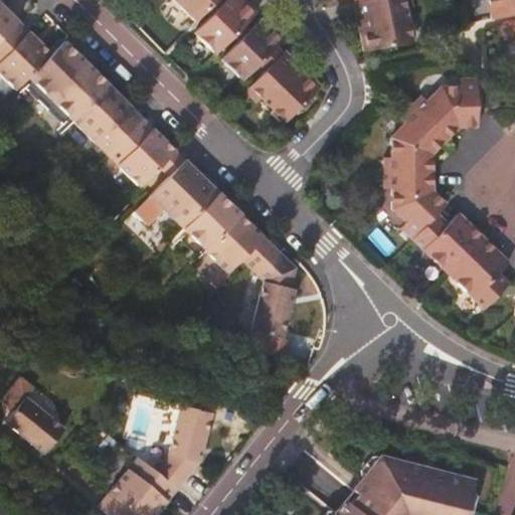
[(171,0),(194,22),(205,10),(214,1),(215,0),(171,0)]
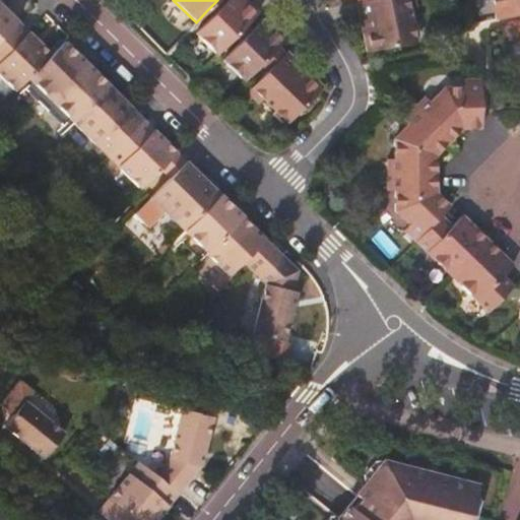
[(195,36),(216,57),(235,38),(244,28),(258,14),(244,0),(229,0),(222,7),(216,1),(207,10),(214,16),(195,36)]
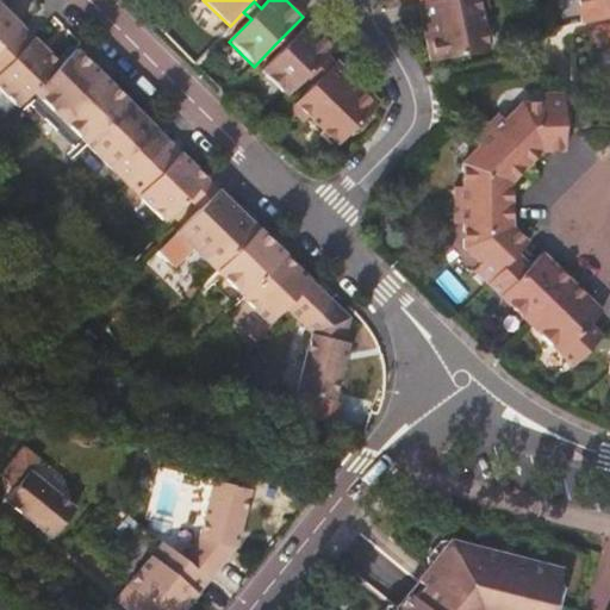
[(423,5),(421,5),(424,23),(429,22),(433,43),(429,44),(433,63),(490,53),(483,13),(479,0),(444,0),(437,1),(423,5)]
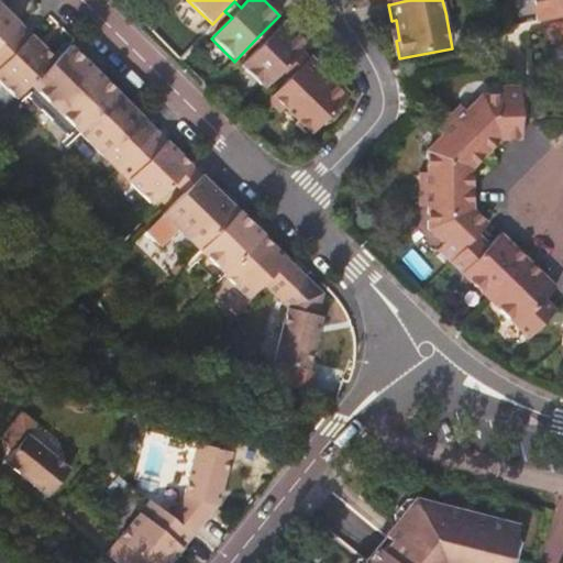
[(450,0),(442,0),(445,12),(453,11),(450,0)]
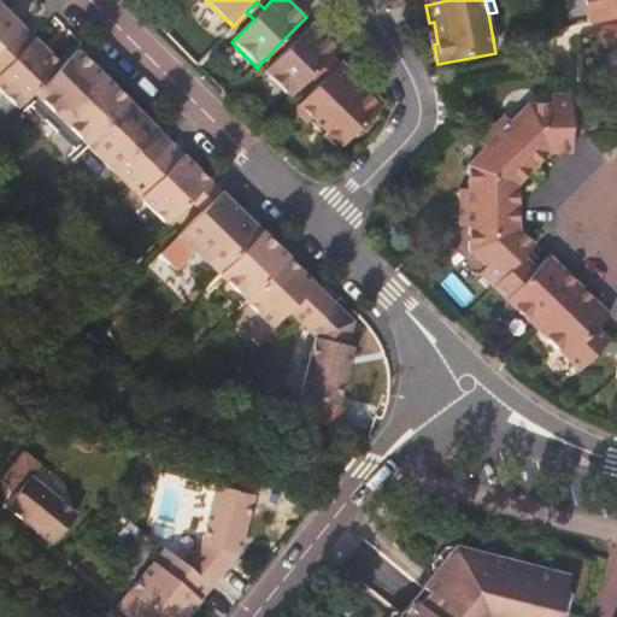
[(616,18),(616,0),(582,0),(588,25),(616,18)]
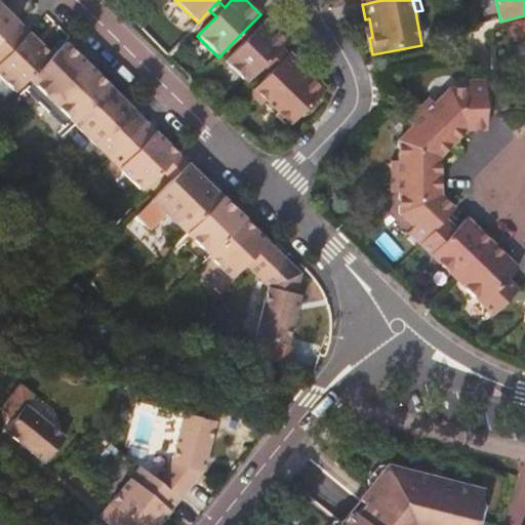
[(0,3),(0,38),(17,21),(0,3)]
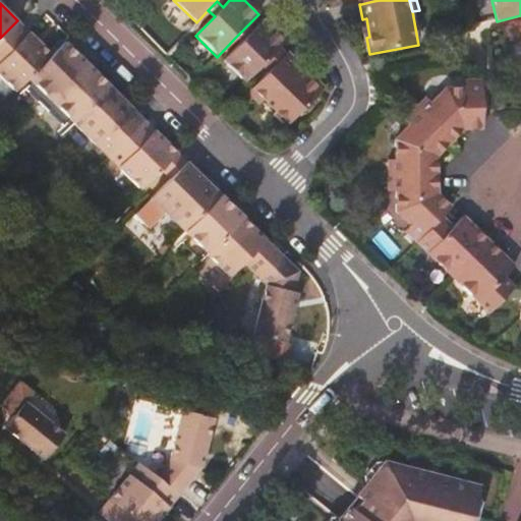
[(223,63),(244,83),(261,66),(278,49),(286,40),(265,18),(250,34),(244,29),(235,38),(241,44),(223,63)]
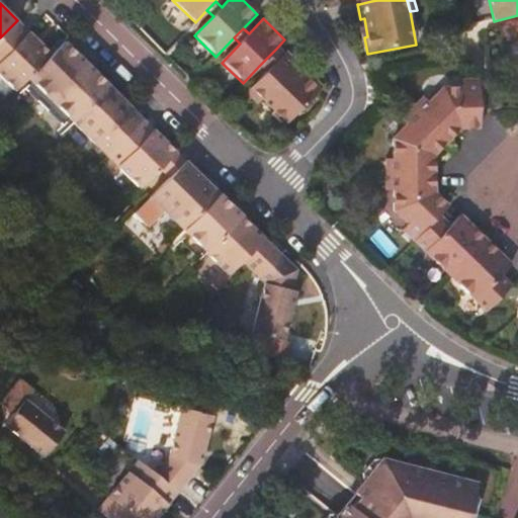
[(51,54),(17,20),(0,37),(0,73),(16,89),(20,85),(28,76),(51,54)]
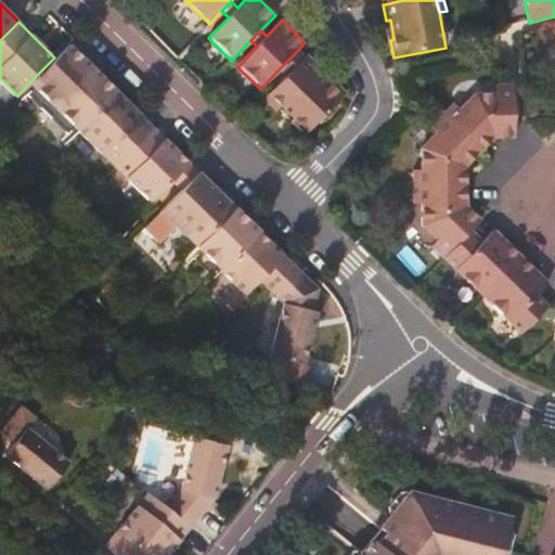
[(69,42),(63,49),(74,59),(79,53),(69,42)]
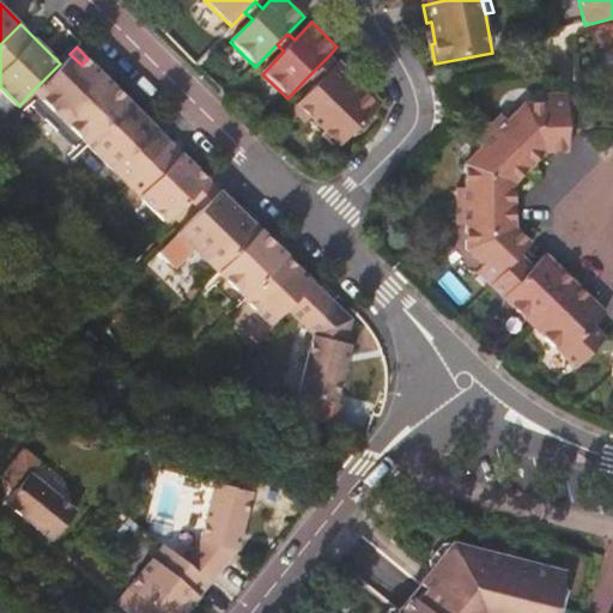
[(60,64),(34,90),(61,116),(103,73),(87,59),(82,65),(70,54),(60,64)]
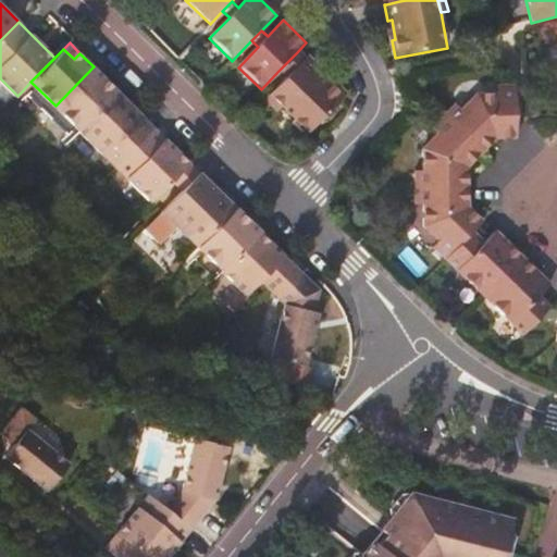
[(306,60),(297,52),(279,71),(286,78),(306,60)]
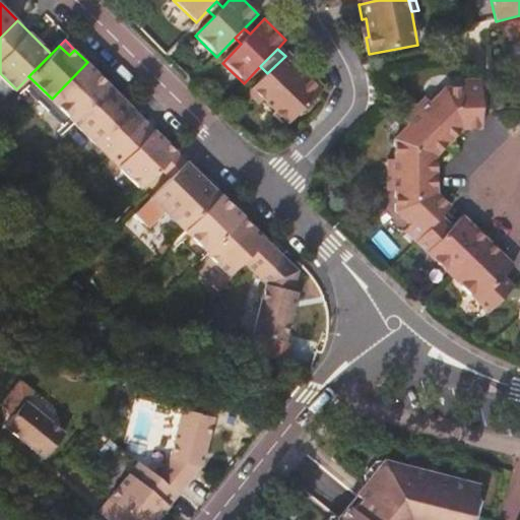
[(318,85),(287,54),(285,56),(267,73),(251,90),(261,101),(287,125),(317,96),(318,85)]
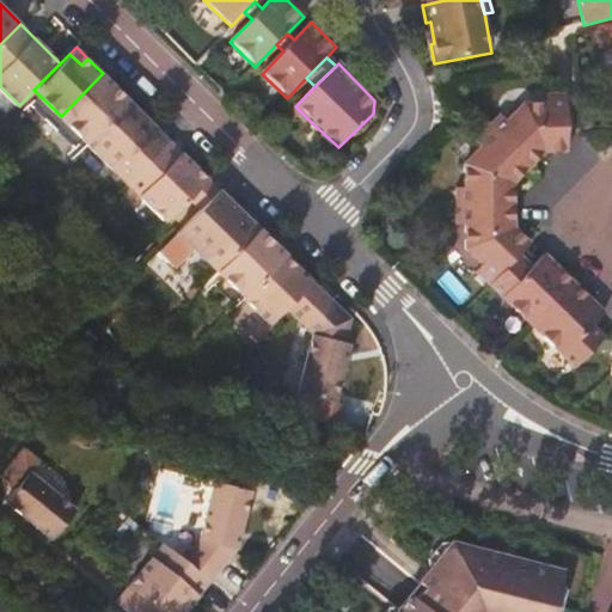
[(103,73),(61,116),(86,142),(129,98),(103,73)]
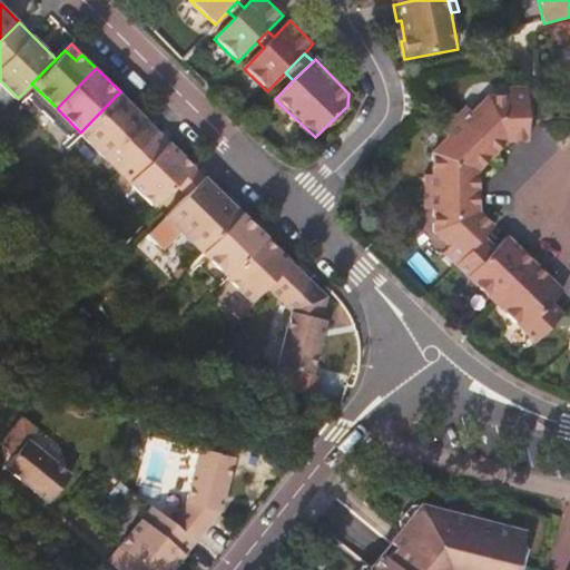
[(31,84),(22,94),(47,118),(57,108),(31,84)]
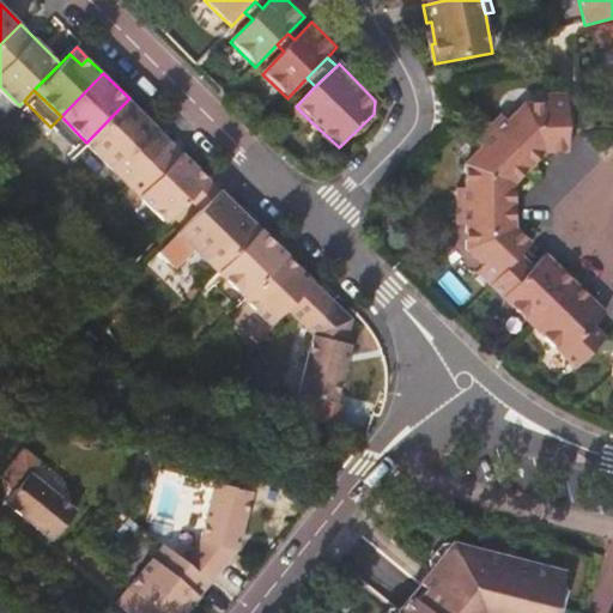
[(569,141),(568,93),(546,95),(546,102),(527,102),(510,120),(503,114),(489,127),(523,162),(539,144),(569,141)]
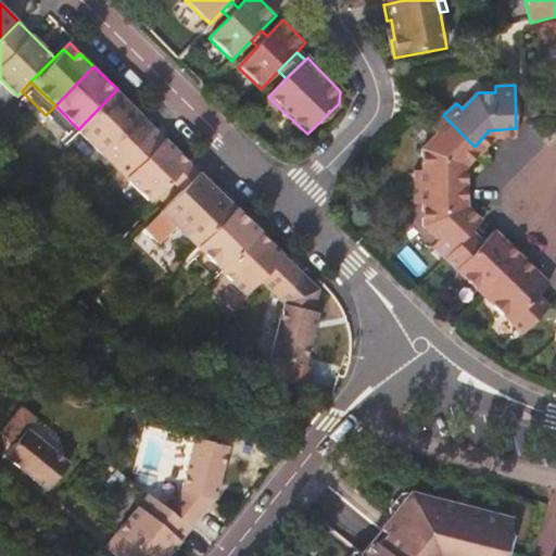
[(154,126),(117,89),(78,129),(115,165),(154,126)]
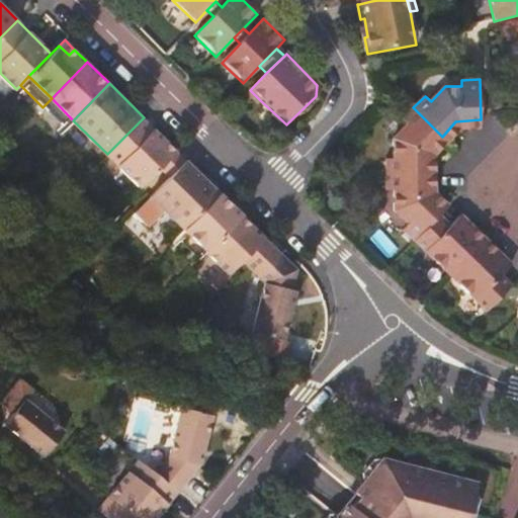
[(260,100),(250,90),(246,93),(256,104),(260,100)]
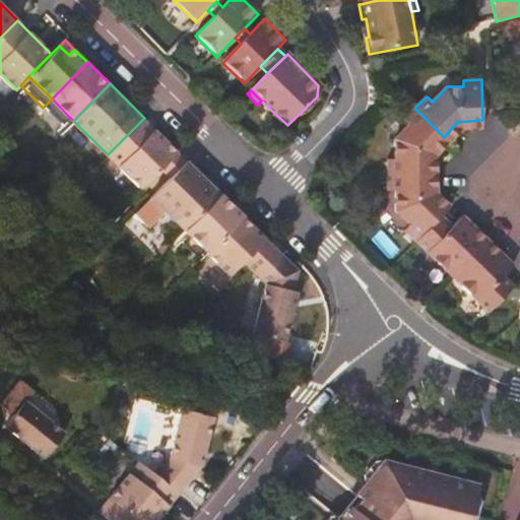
[(52,99),(43,108),(65,129),(73,121),(52,99)]
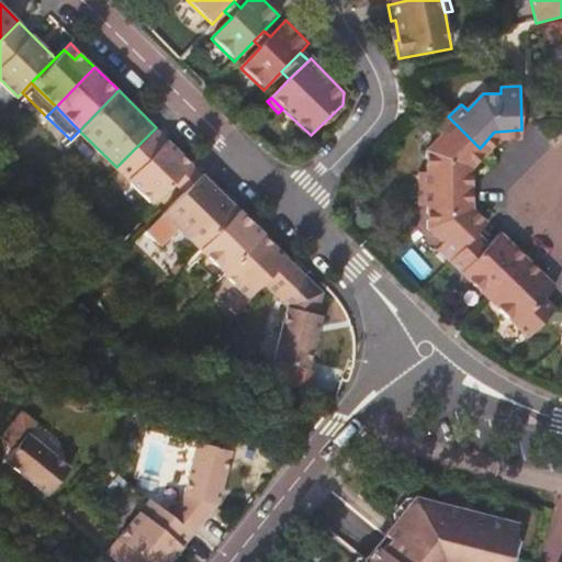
[(480,148),(448,116),(435,130),(440,136),(426,150),(426,173),(419,173),(419,189),(463,189),(462,167),(480,148)]
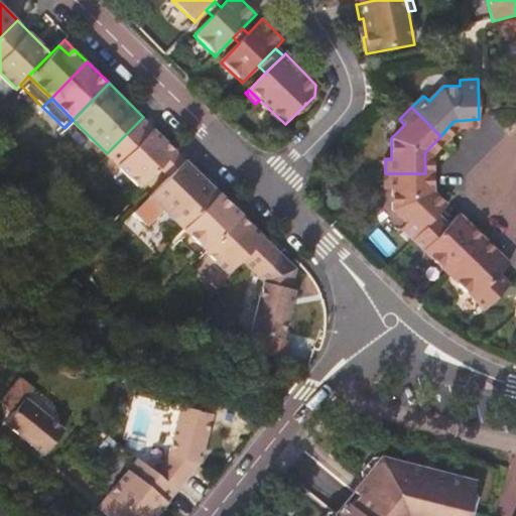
[(176,149),(143,117),(107,153),(140,186),(176,149)]
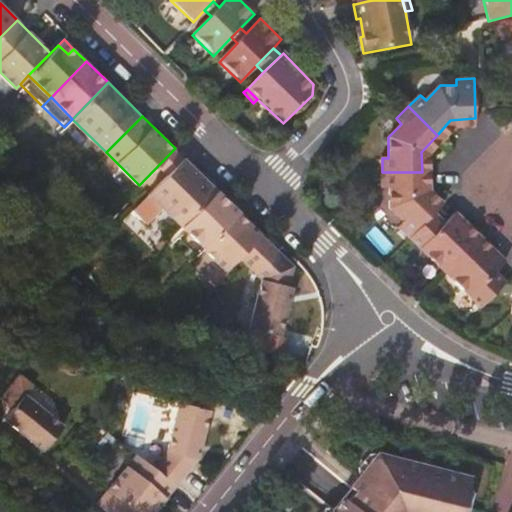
[(450,120),(437,135),(443,141),(456,127),(475,126),(475,118),(450,120)]
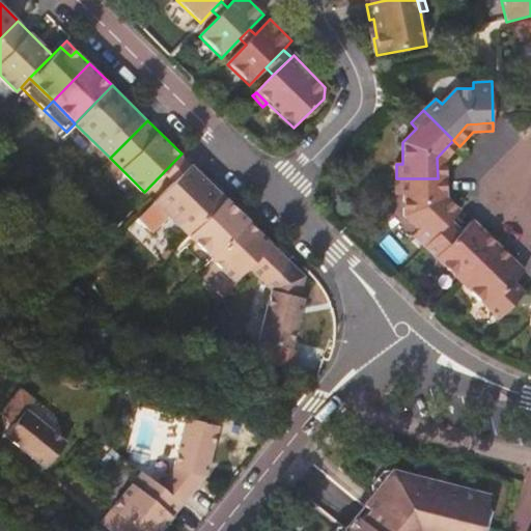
[(459,146),(453,140),(437,158),(438,178),(446,177),(446,162),(459,146)]
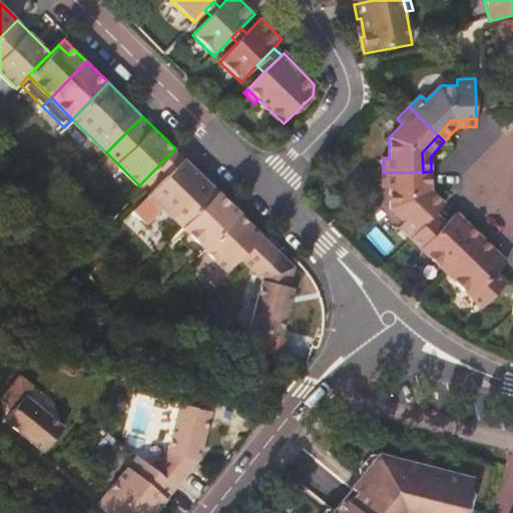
[(201,174),(185,158),(149,195),(181,227),(213,195),(217,190),(209,182),(206,185),(198,178),(201,174)]
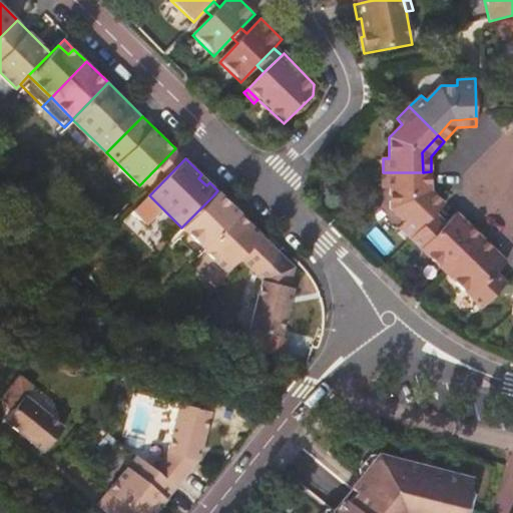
[(431,190),(431,171),(423,172),(423,193),(441,208),(446,203),(431,190)]
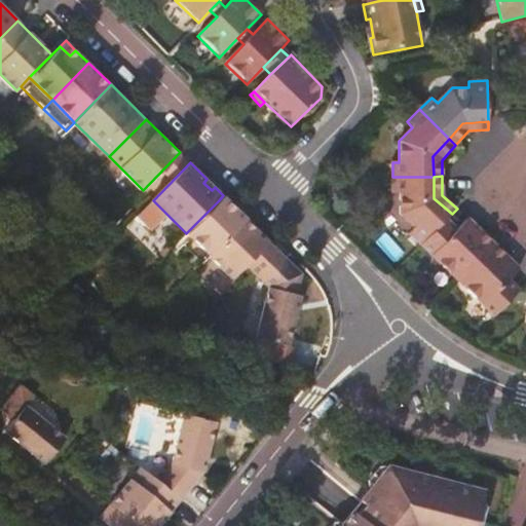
[(434,198),(434,177),(392,177),(392,194),(400,194),(400,213),(416,229),(411,234),(422,245),(448,219),(452,214),(434,198)]
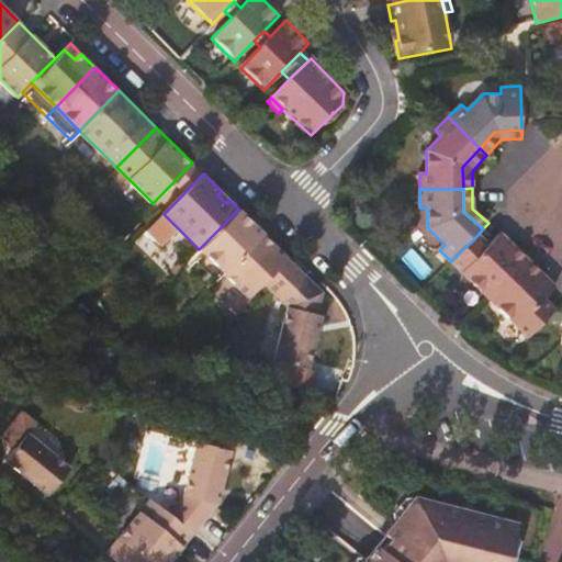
[(229,200),(221,191),(217,195),(226,203),(229,200)]
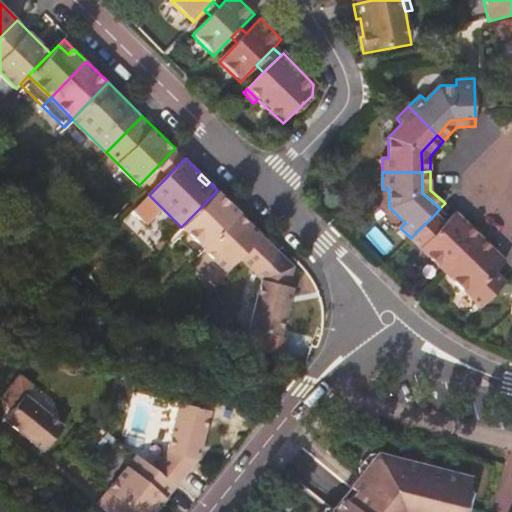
[(227,200),(217,190),(213,195),(223,205),(227,200)]
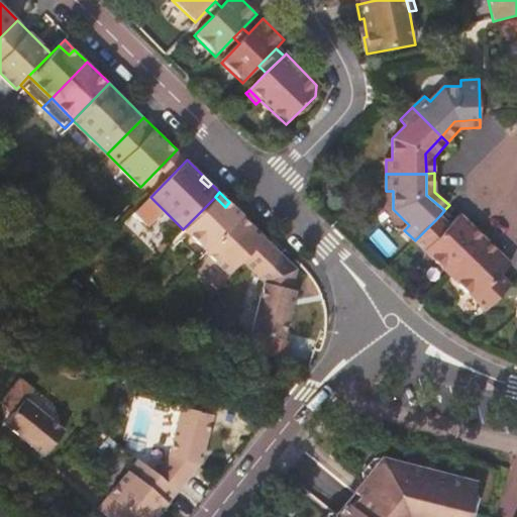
[(215,197),(183,229),(206,250),(242,214),(229,202),(225,207),(215,197)]
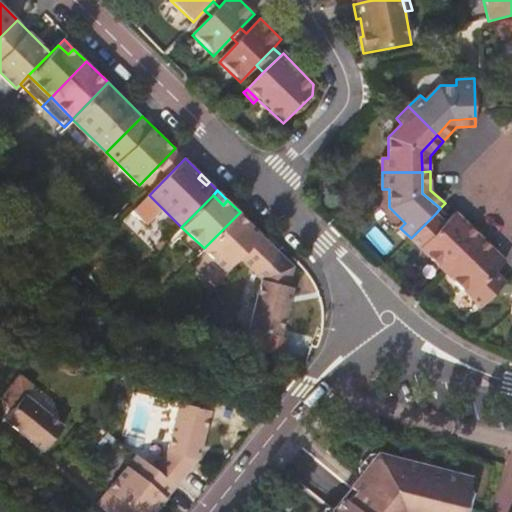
[(240,212),(204,248),(227,271),(239,258),(245,264),(254,273),(278,249),(256,228),(253,232),(246,225),(249,222),(240,212)]
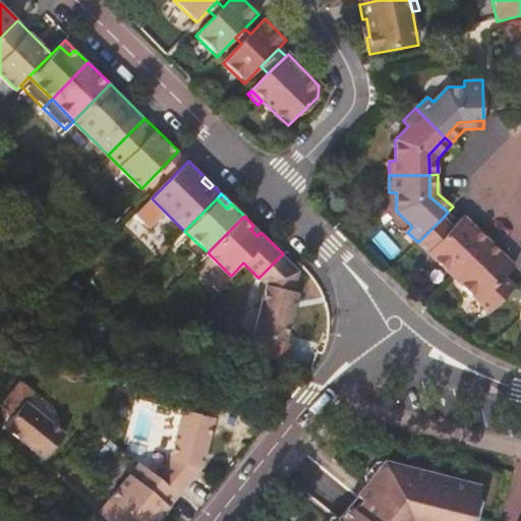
[(444,217),(418,242),(456,278),(490,242),(464,217),(454,227),(444,217)]
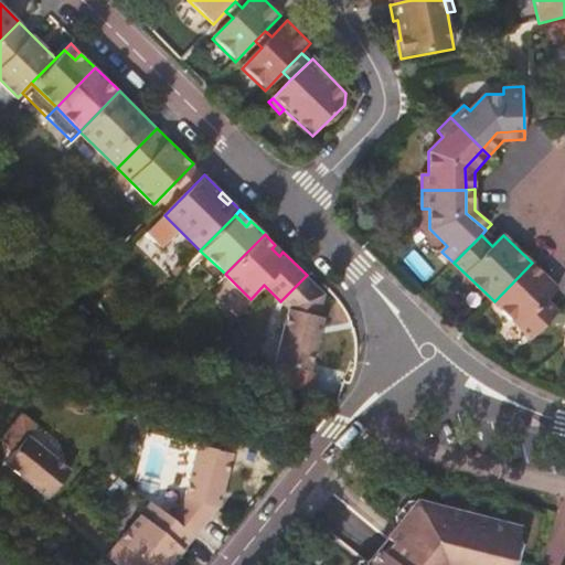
[(283,252),(275,245),(272,248),(279,256),(283,252)]
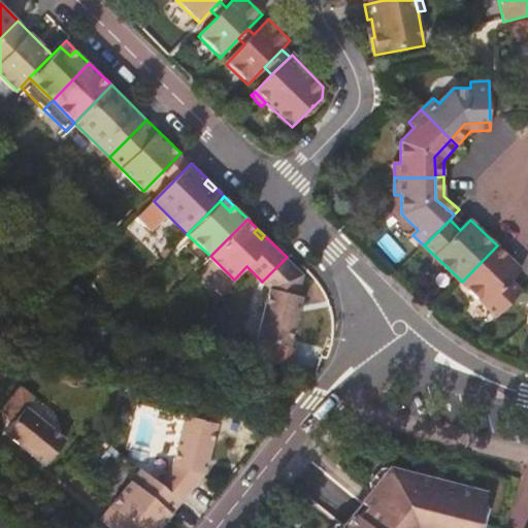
[(210,256),(187,234),(179,241),(203,264),(210,256)]
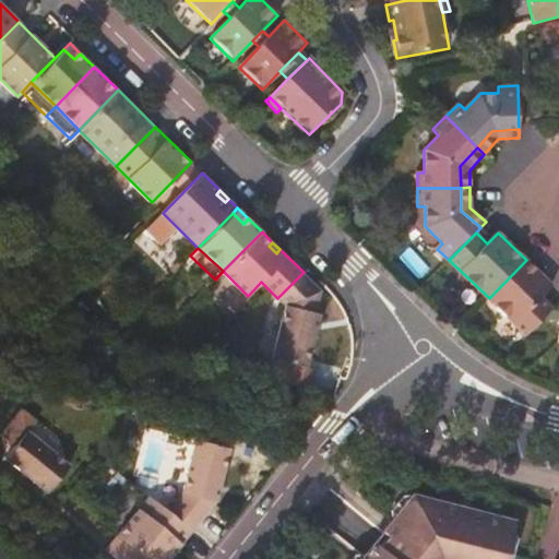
[(526,260),(489,298),(527,336),(554,309),(542,298),(554,286),(526,260)]
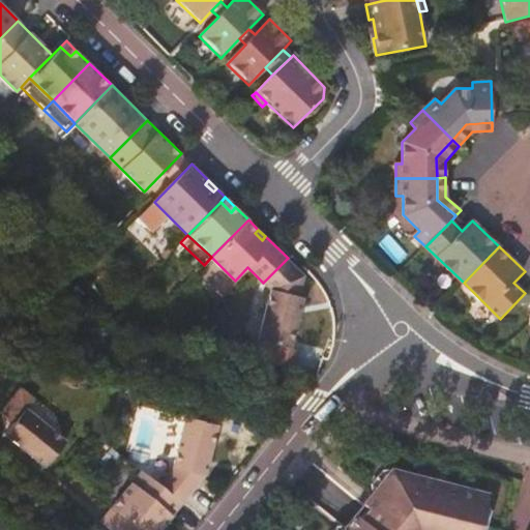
[(304,274),(288,258),(263,283),(270,290),(256,340),(290,349),(303,299),(299,297),(304,274)]
